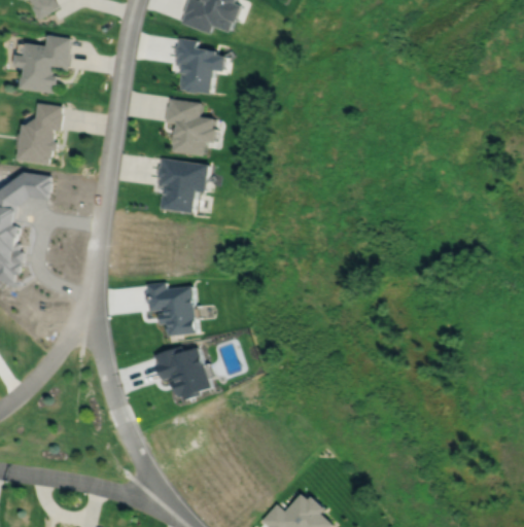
[(30,0),(34,6),(31,7),(38,19),(49,12),(58,7),(53,0),(30,0)]
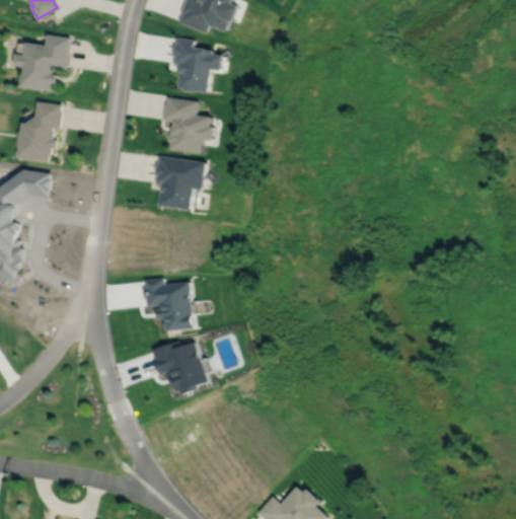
[(197,0),(202,1),(202,2),(195,0),(183,0),(179,14),(180,14),(177,22),(206,33),(209,25),(226,31),(229,21),(232,22),(238,6),(230,3),(231,0),(197,0)]
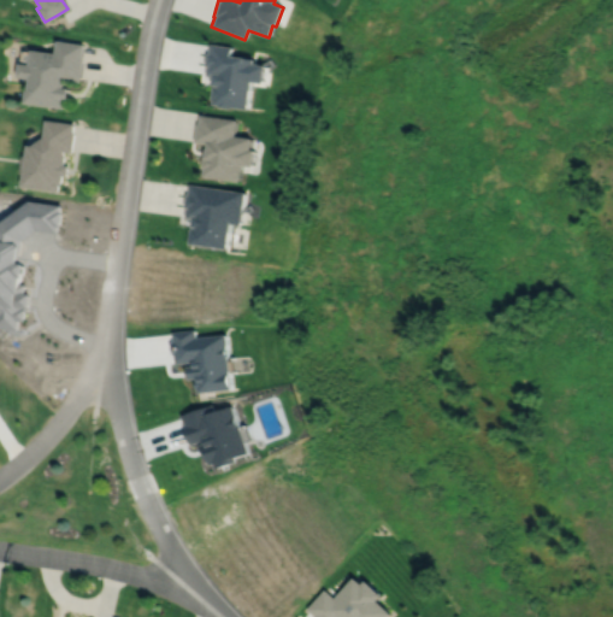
[(82,45),(54,41),(52,54),(28,51),(27,66),(17,64),(15,78),(27,80),(25,92),(23,90),(21,104),(62,110),(63,99),(65,100),(66,89),(62,89),(63,81),(77,83),(77,81),(78,81),(81,60),(80,60),(81,58),(80,58),(82,45)]
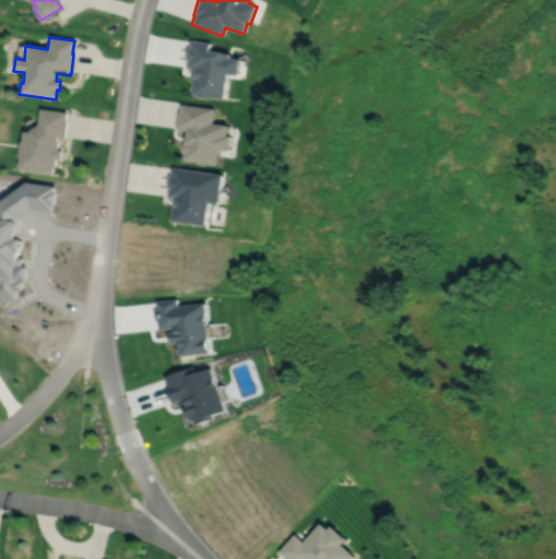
[(189,40),(187,49),(186,48),(184,60),(186,60),(185,69),(191,70),(190,78),(192,78),(192,79),(190,79),(189,91),(190,91),(190,95),(196,96),(196,97),(208,99),(208,97),(223,99),(226,74),(238,76),(240,60),(229,59),(229,55),(208,51),(209,44),(189,40)]
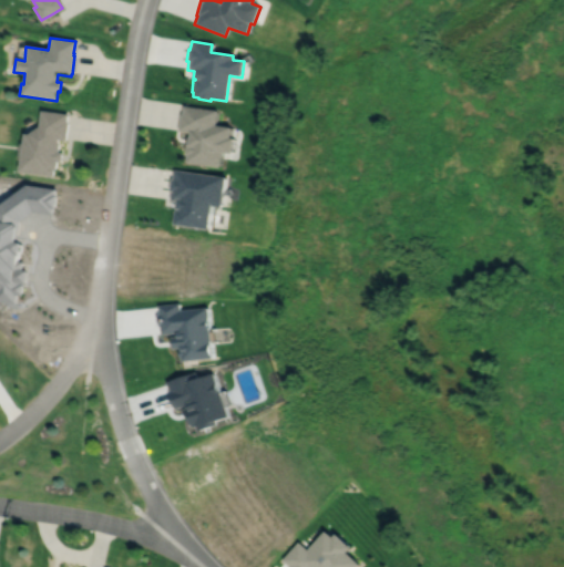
[(182,106),(181,115),(178,114),(176,132),(190,133),(188,138),(187,138),(187,144),(185,144),(183,155),(185,155),(184,163),(218,168),(221,153),(232,155),(234,140),(228,138),(231,129),(214,126),(216,112),(182,106)]
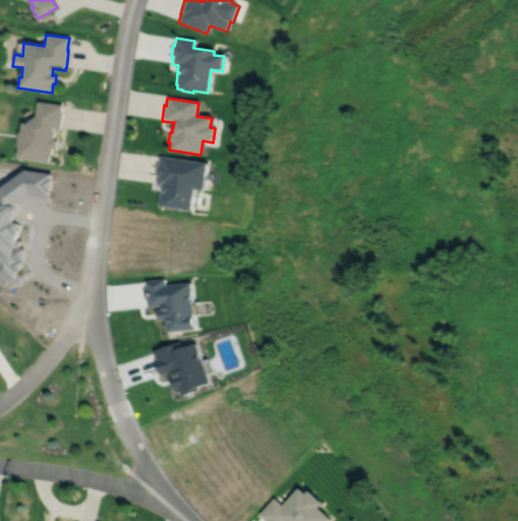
[(36,102),(34,117),(24,124),(20,123),(15,159),(47,163),(47,157),(49,158),(50,150),(54,150),(55,141),(51,140),(52,132),(51,132),(51,129),(58,129),(60,113),(59,113),(60,106),(36,102)]
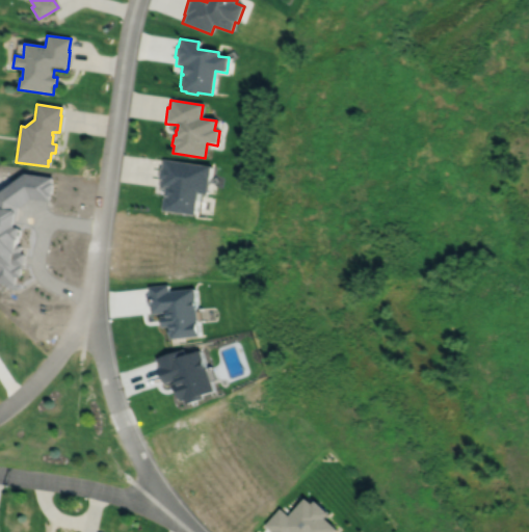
[(161,160),(160,168),(158,168),(157,180),(158,180),(157,188),(163,189),(162,196),(163,196),(163,198),(161,197),(159,211),(194,216),(197,194),(206,195),(210,167),(161,160)]
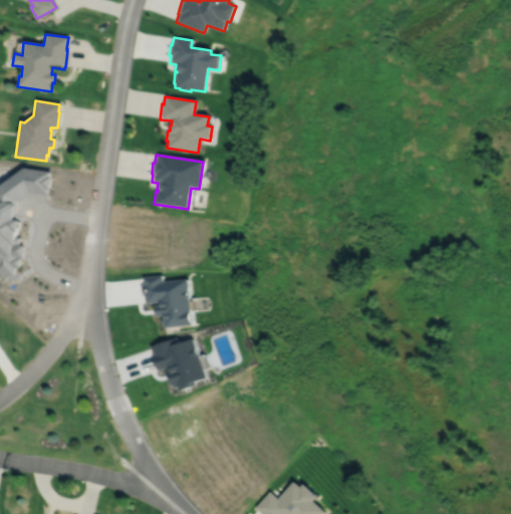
[(142,278),(143,286),(142,286),(143,297),(144,297),(145,304),(158,303),(159,307),(154,307),(155,318),(161,317),(162,325),(164,325),(165,328),(191,326),(187,280),(161,282),(161,276),(142,278)]
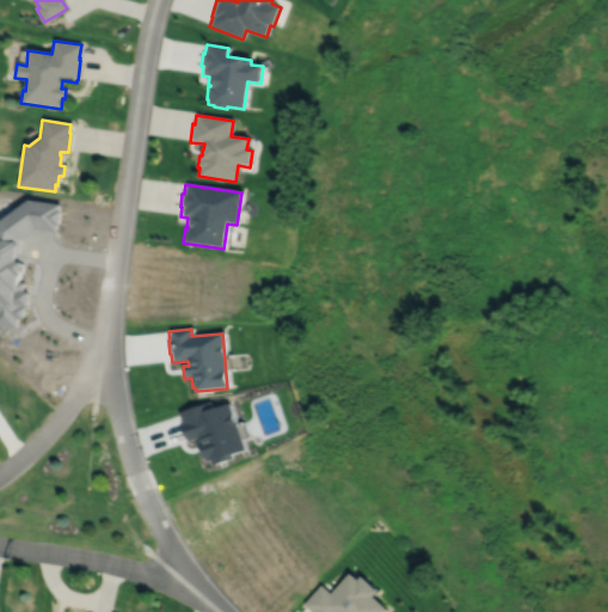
[(358,574),(355,579),(348,571),(329,592),(319,583),(301,604),(308,610),(307,611),(308,611),(379,611),(384,607),(369,594),(375,589),(358,574)]
